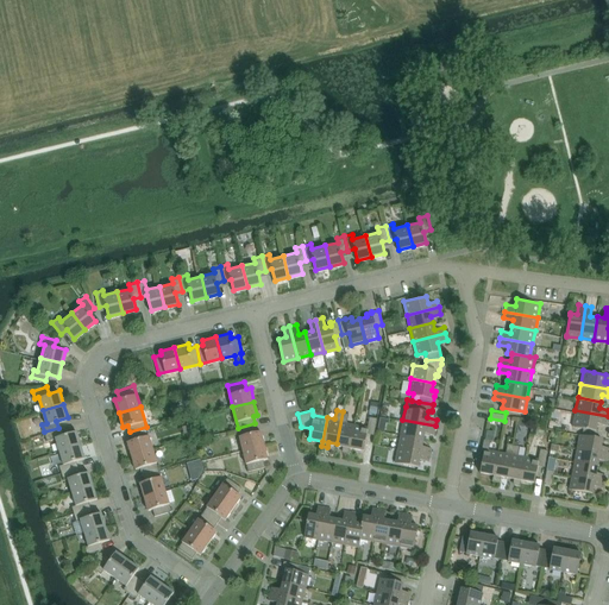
[(608,416),(575,410),(572,424),(576,424),(575,432),(579,433),(582,433),(596,436),(597,428),(596,428),(597,421),(607,423),(608,416)]
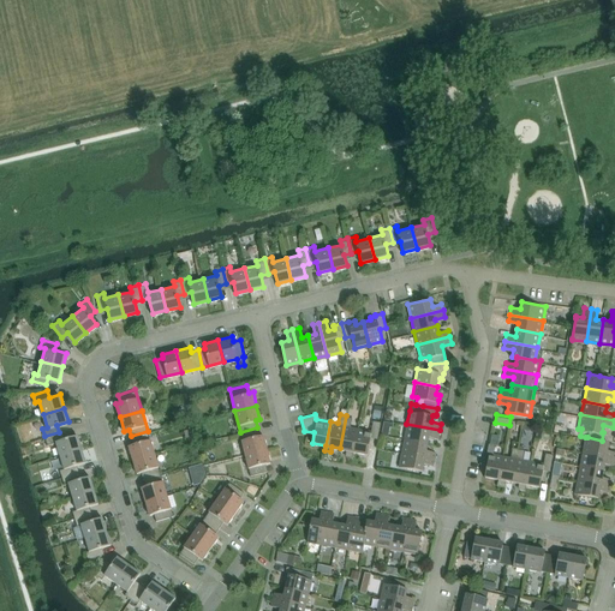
[(346,415),(340,448),(348,449),(347,455),(352,456),(353,450),(358,427),(350,425),(352,417),(346,415)]
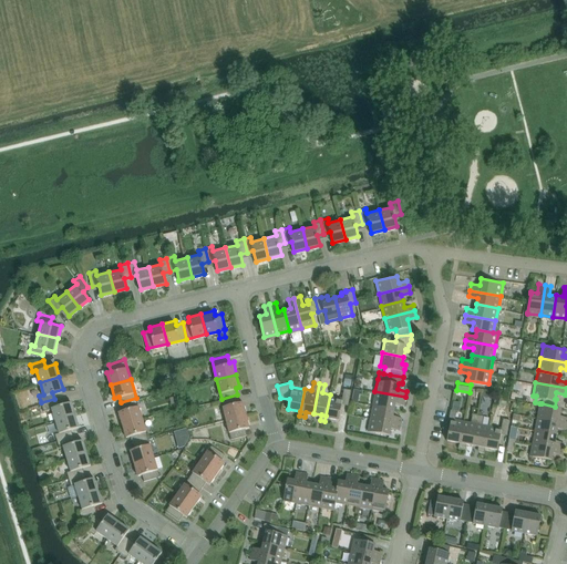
[(326,416),(339,418),(341,400),(348,401),(351,388),(343,387),(342,397),(330,395),(326,416)]
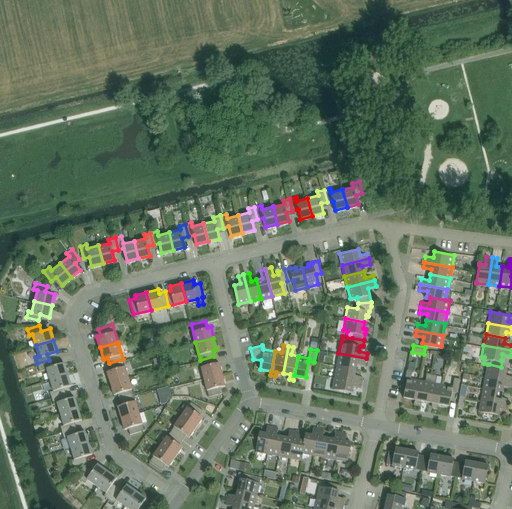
[(366,358),(338,353),(336,364),(356,368),(357,362),(365,364),(366,358)]
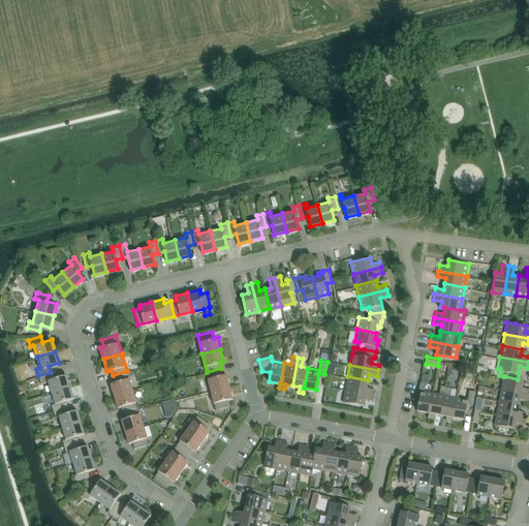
[(221,368),(207,372),(211,390),(229,385),(226,373),(223,374),(221,368)]
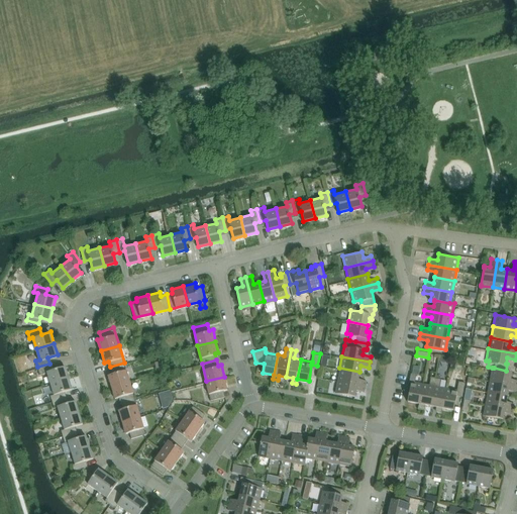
[(124,363),(110,367),(111,373),(108,374),(111,386),(129,380),(124,363)]
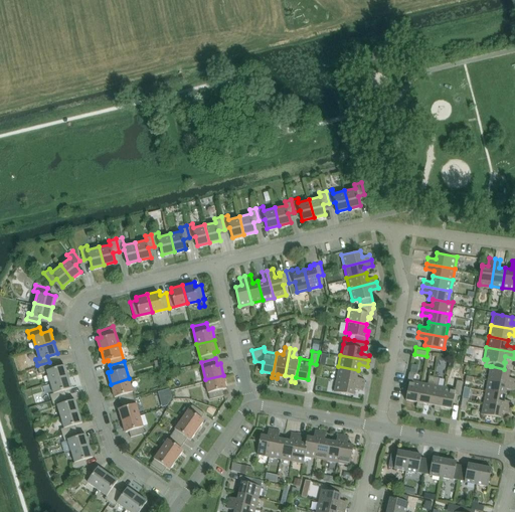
[(47,369),(50,380),(68,375),(64,363),(51,367),(49,362),(37,365),(39,371),(47,369)]
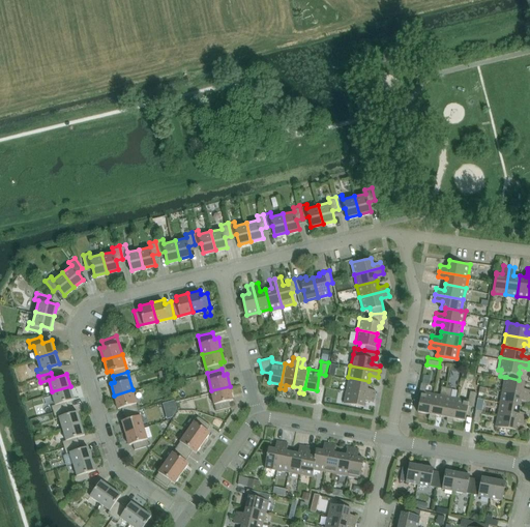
[(369,381),(348,377),(346,389),(374,394),(375,388),(367,387),(369,381)]
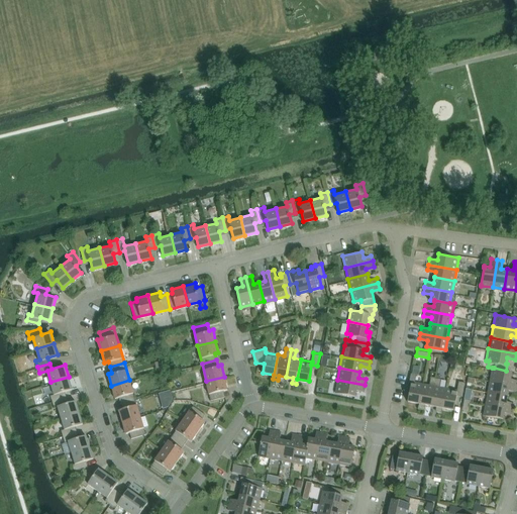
[(494,368),(492,368),(490,380),(516,384),(516,378),(510,378),(511,372),(506,371),(494,368)]
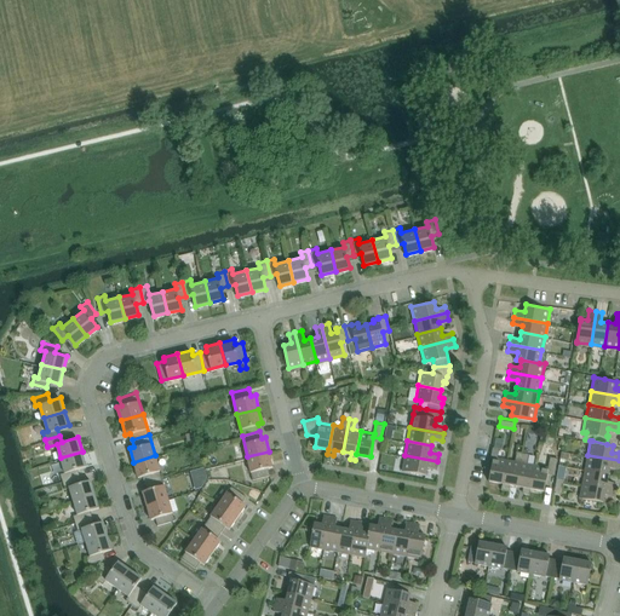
[(492,445),(491,455),(493,456),(488,479),(503,482),(507,458),(497,456),(499,447),(492,445)]
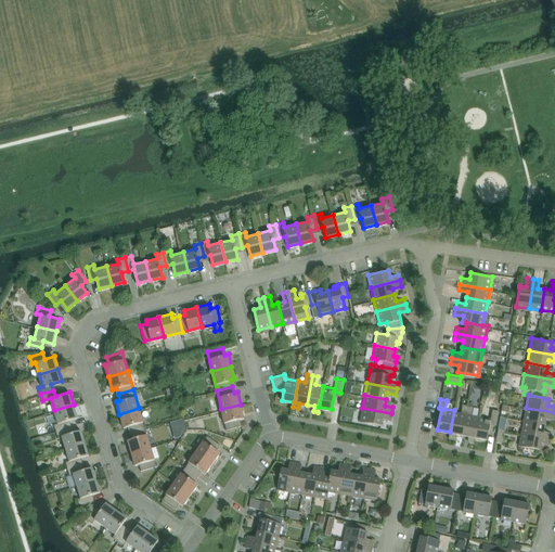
[(450,432),(449,436),(453,437),(454,433),(462,434),(467,403),(462,403),(461,411),(454,410),(450,432)]
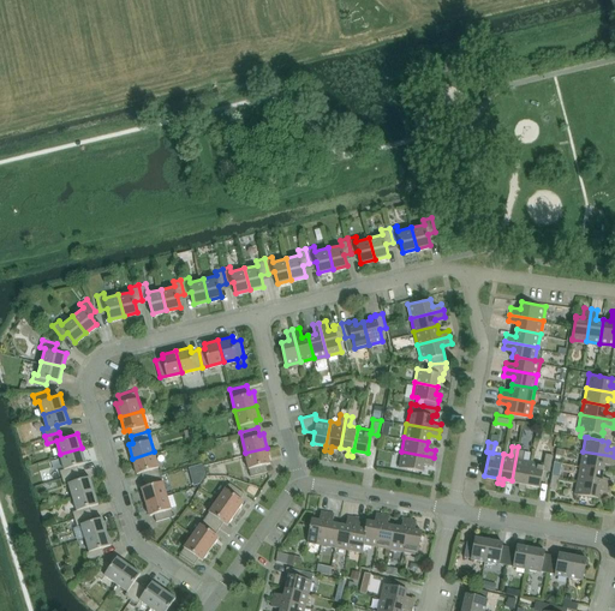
[(518,447),(512,480),(520,481),(519,487),(525,489),(526,483),(525,483),(530,459),(523,457),(524,448),(518,447)]
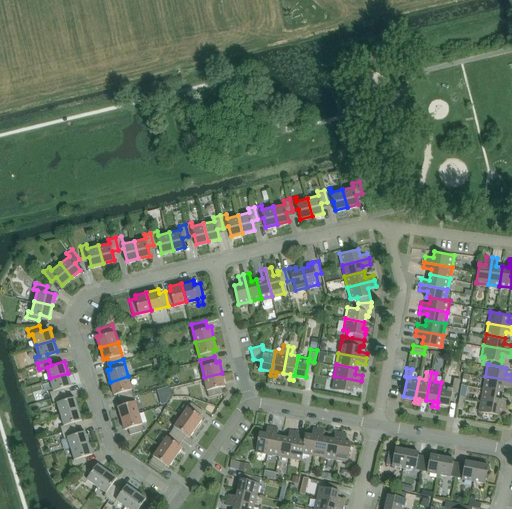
[(68,373),(50,378),(53,389),(49,390),(51,396),(64,393),(62,387),(71,384),(68,373)]
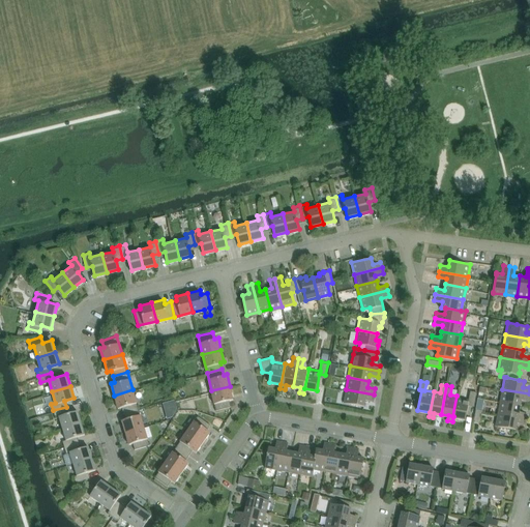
[(230,386),(211,390),(215,409),(231,405),(229,399),(233,398),(230,386)]
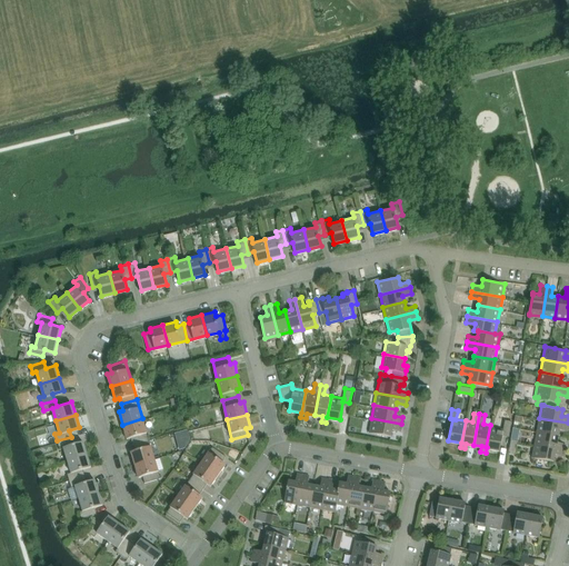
[(142,418),(122,425),(127,437),(130,436),(132,443),(148,438),(142,418)]
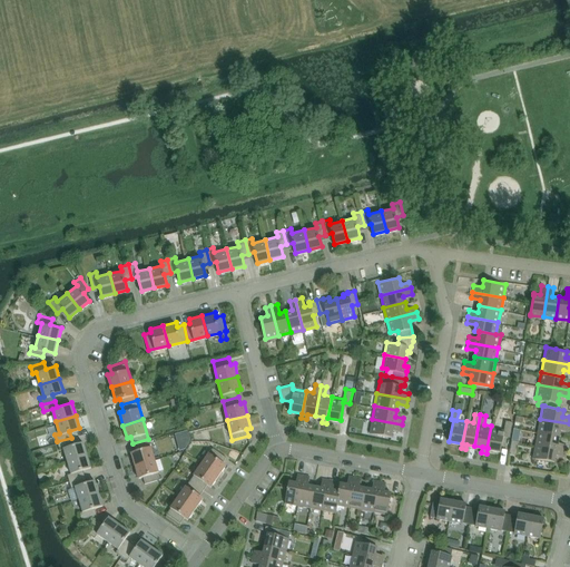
[(402,424),(372,419),(370,431),(391,436),(393,429),(401,430),(402,424)]
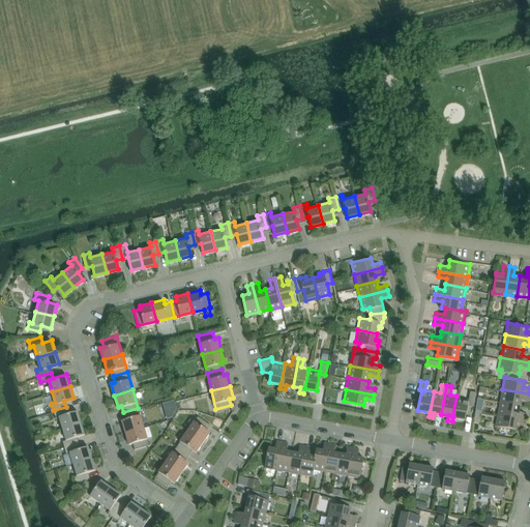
[(452,416),(453,416),(465,418),(468,402),(474,403),(476,390),(470,389),(468,398),(457,396),(452,416)]
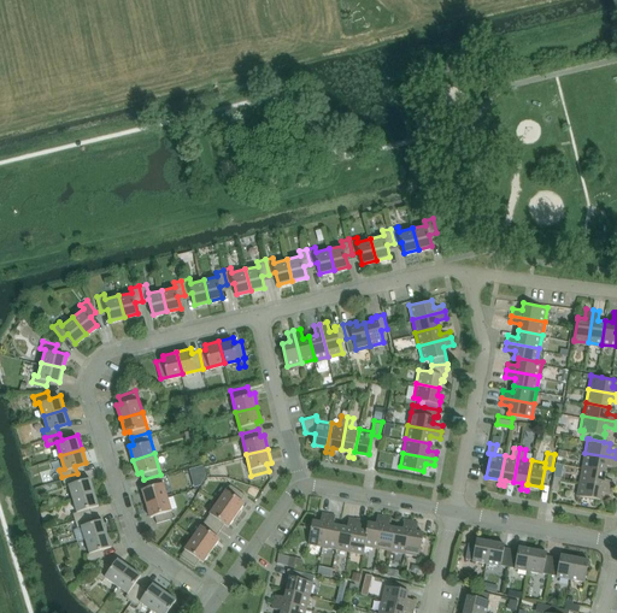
[(616,458),(585,453),(582,466),(605,470),(606,464),(616,465),(616,458)]
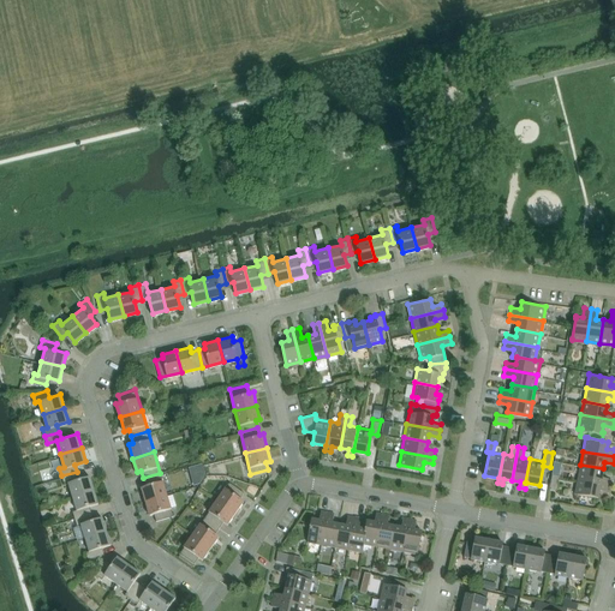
[(189,466),(191,474),(204,471),(202,462),(189,466)]
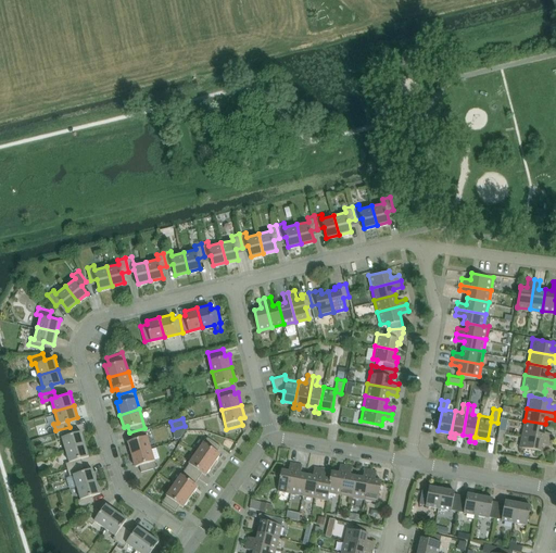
[(545,424),(525,420),(522,432),(552,438),(553,431),(544,430),(545,424)]
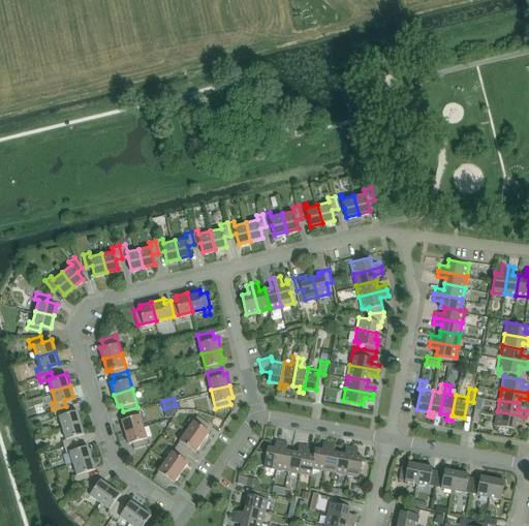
[(59,414),(62,426),(81,421),(78,408),(67,411),(66,406),(53,409),(55,416),(59,414)]
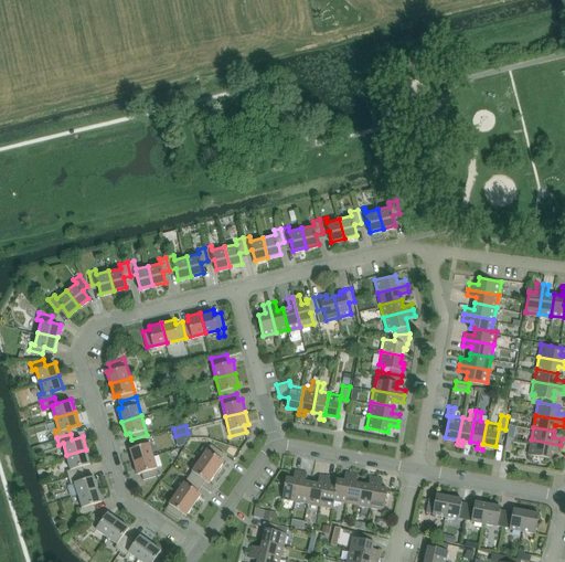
[(511,449),(514,435),(507,434),(504,448),(511,449)]
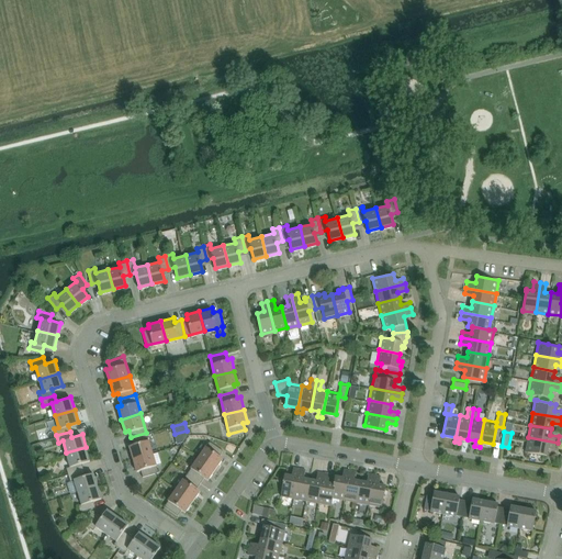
[(146,433),(131,437),(133,444),(128,445),(133,457),(153,451),(146,433)]
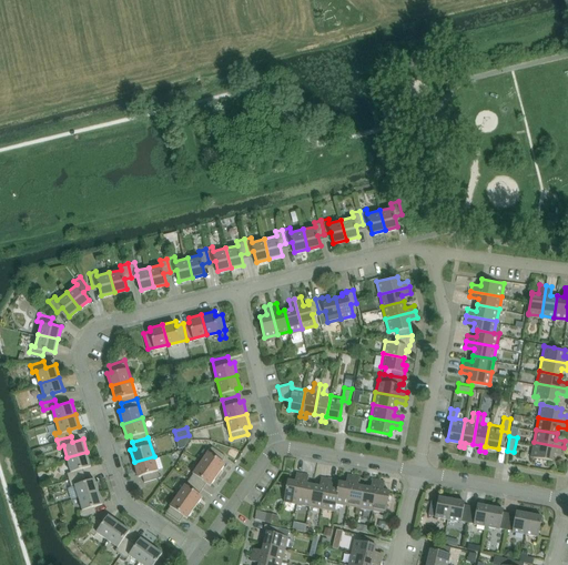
[(564,447),(534,442),(530,455),(553,458),(554,452),(563,454),(564,447)]
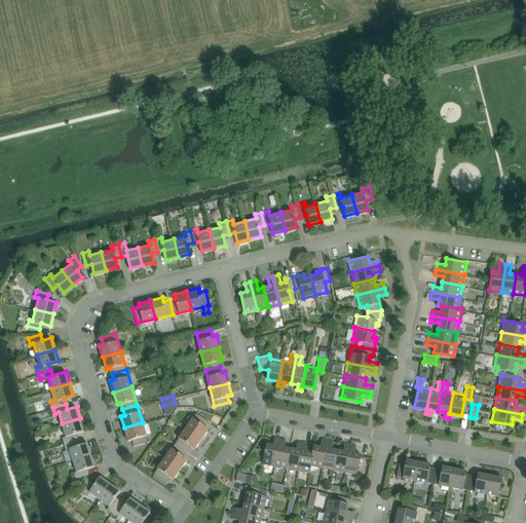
[(196,411),(185,426),(201,438),(209,427),(205,425),(209,420),(196,411)]
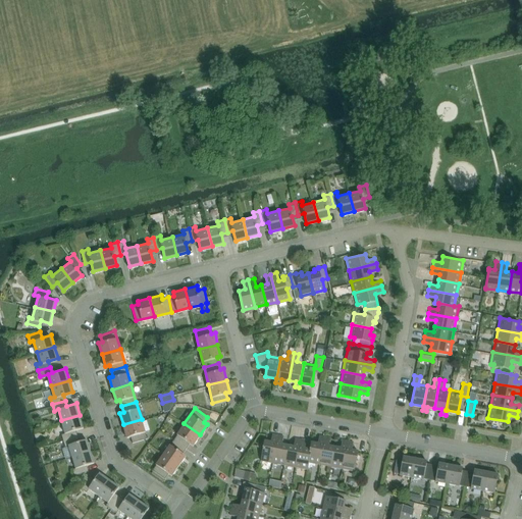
[(80,415),(61,420),(65,431),(61,432),(63,438),(75,435),(73,429),(83,426),(80,415)]
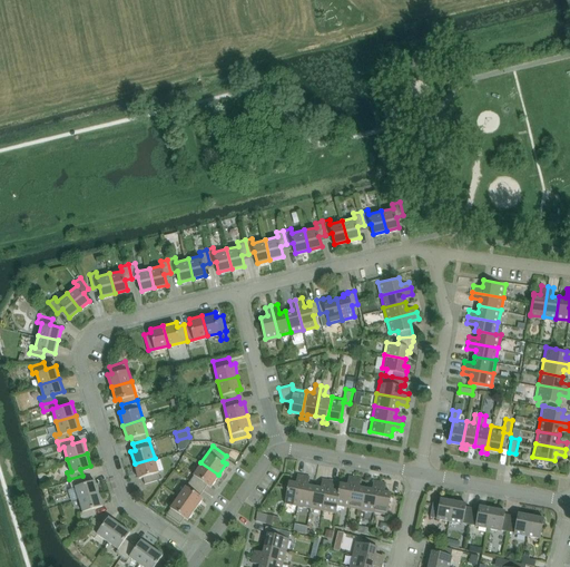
[(155,458),(135,463),(138,477),(143,476),(145,482),(160,477),(155,458)]
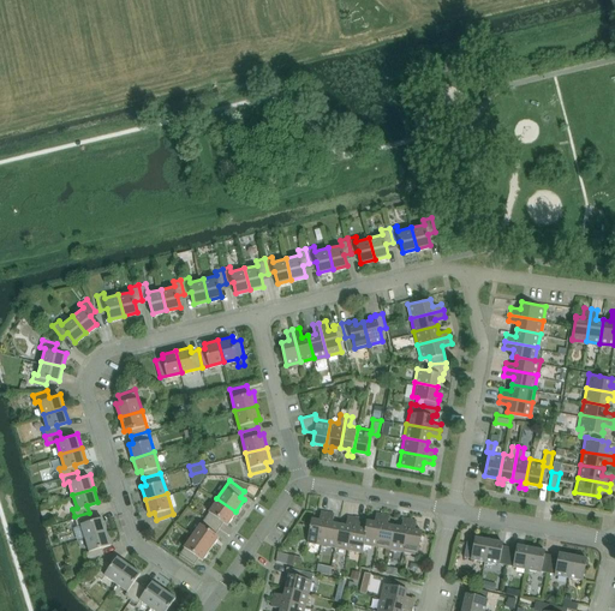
[(216,498),(204,516),(219,526),(224,520),(227,522),(236,511),(216,498)]
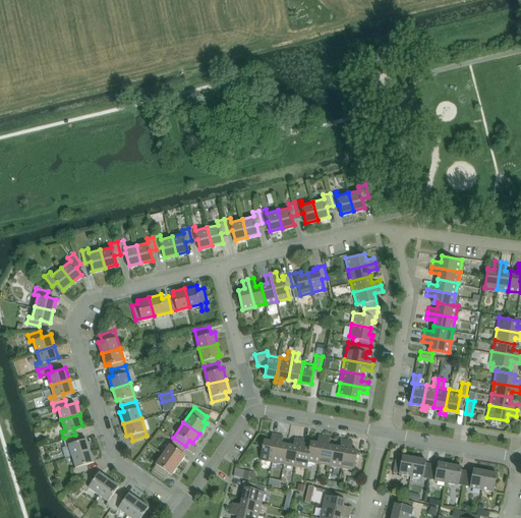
[(272,460),(277,433),(272,432),(270,439),(264,438),(261,458),(272,460)]
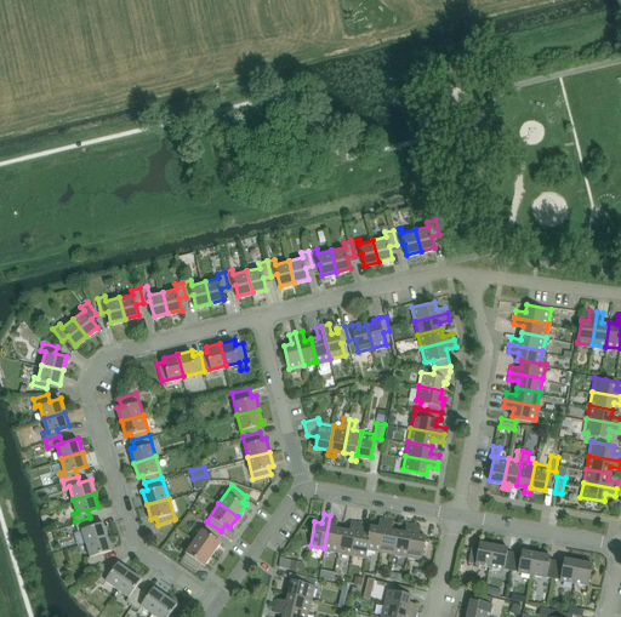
[(330,515),(324,548),(339,550),(342,527),(336,526),(337,516),(330,515)]
